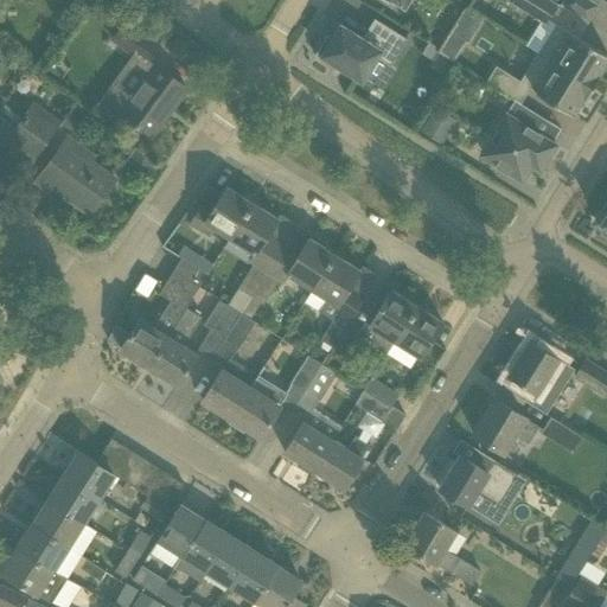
[(511,0),(510,4),(545,25),(557,5),(550,0),(511,0)]
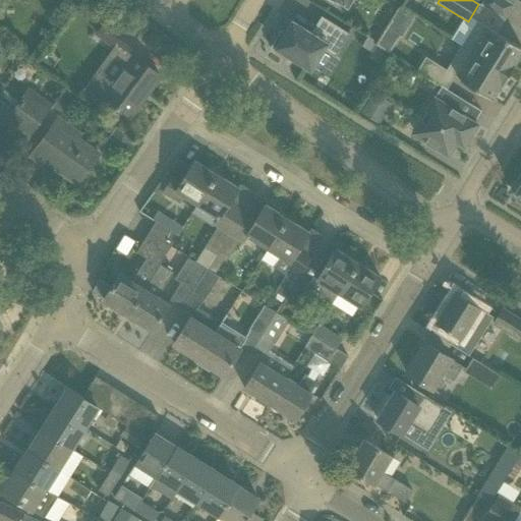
[(514,4),(507,0),(482,0),(480,5),(504,19),(514,4)]
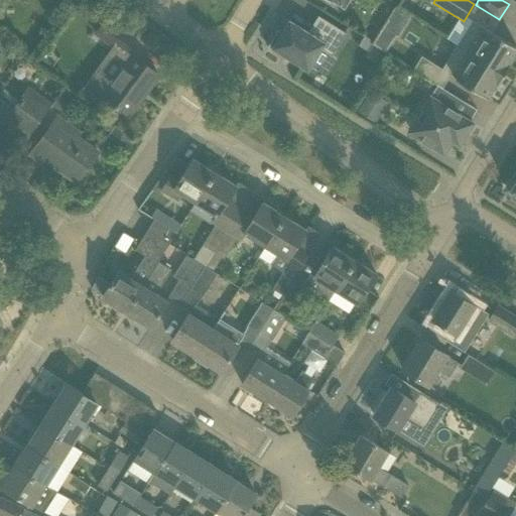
[(346,33),(317,16),(316,18),(318,19),(309,33),(288,20),(281,32),(277,30),(267,47),(284,58),(285,56),(307,71),(320,49),(332,56),(346,33)]
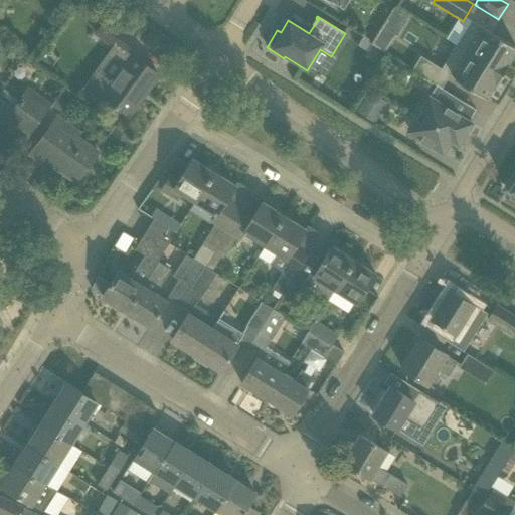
[(107,19),(96,34),(113,46),(124,54),(125,52),(126,51),(134,39),(107,19)]
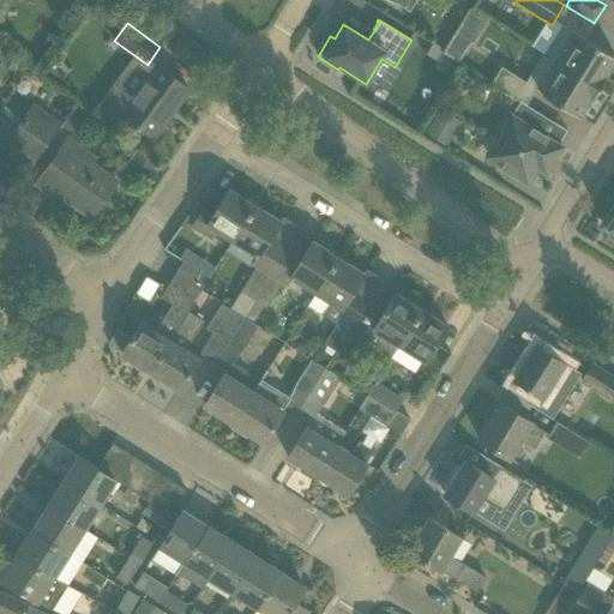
[(543,54),(599,89),(606,77),(605,77),(613,61),(613,56),(561,24),(543,54)]
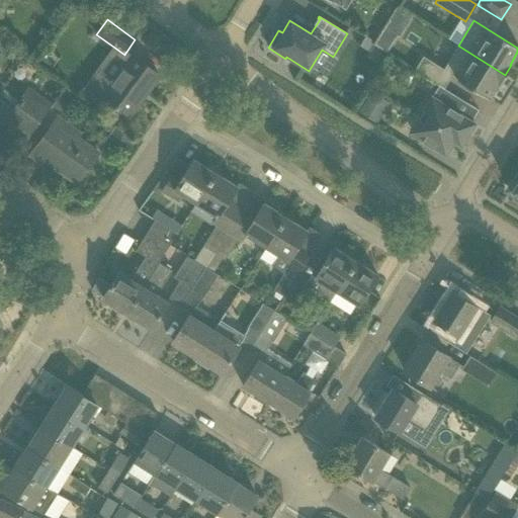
[(383,27),(372,45),(385,53),(397,35),(383,27)]
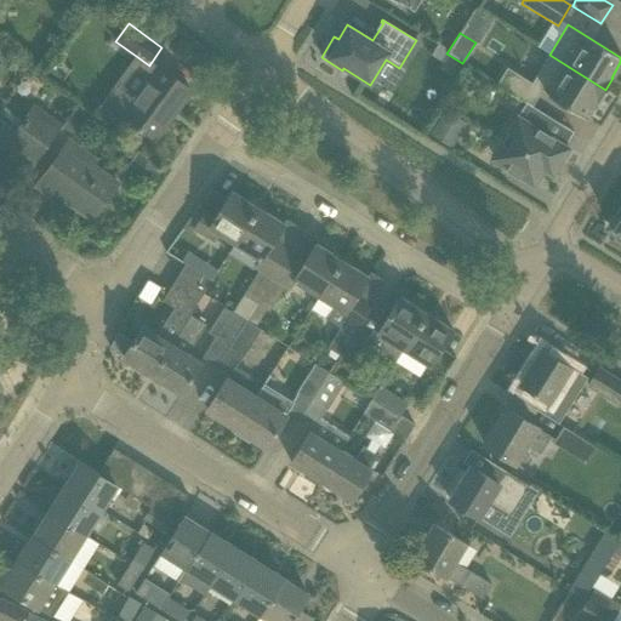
[(542,91),(586,119),(597,101),(598,101),(605,90),(550,55),(531,83),(507,68),(496,85),(525,102),(533,107),(542,91)]
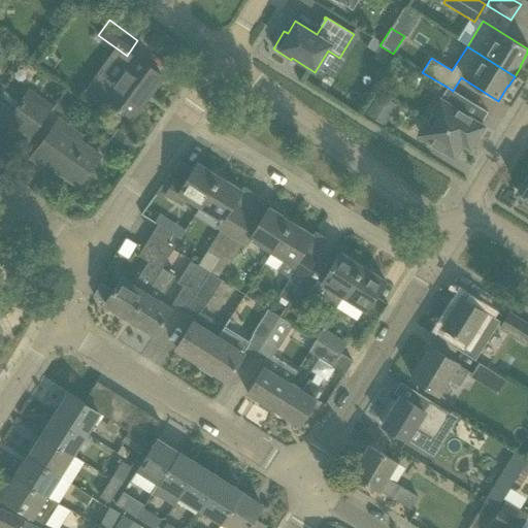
[(133,58),(103,100),(106,102),(112,106),(114,107),(131,120),(162,77),(134,57),(133,58)]
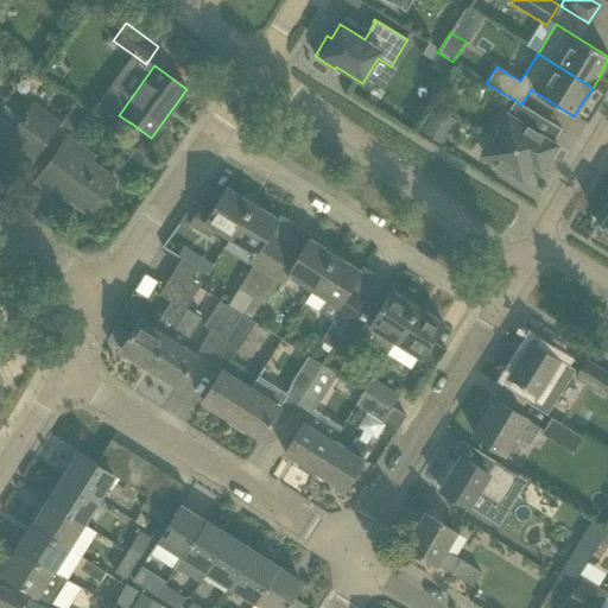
[(486,159),(523,183),(532,168),(540,172),(557,145),(531,130),(539,115),(521,105),(514,100),(481,157),(486,159)]
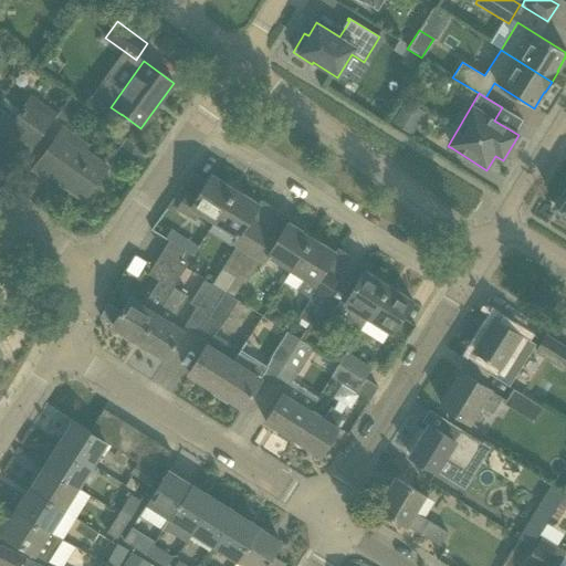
[(0,147),(6,153),(18,136),(32,146),(44,129),(56,113),(32,94),(23,105),(20,109),(11,103),(3,97),(0,94),(0,147)]
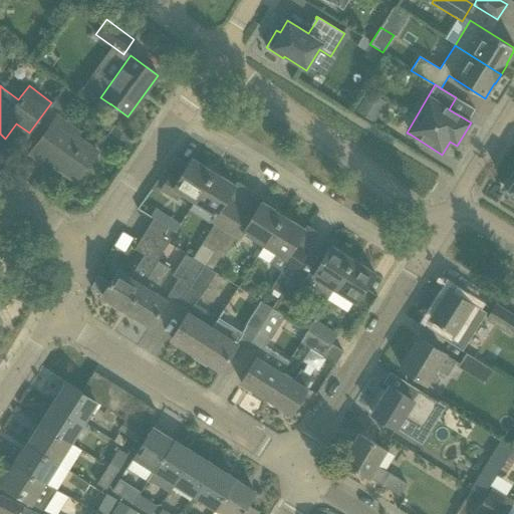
[(52,104),(64,113),(77,95),(65,86),(52,104)]
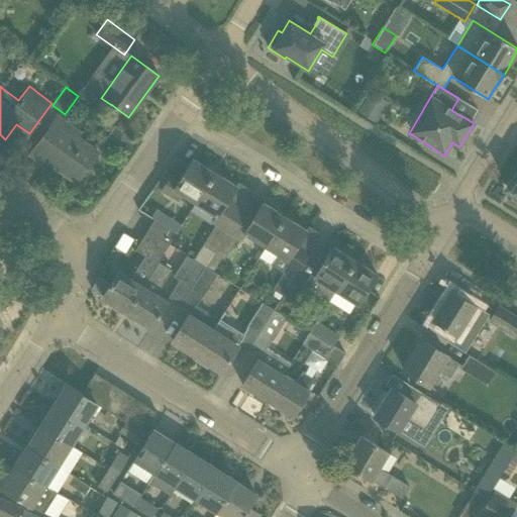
[(368,91),(360,112),(381,119),(388,97),(368,91)]
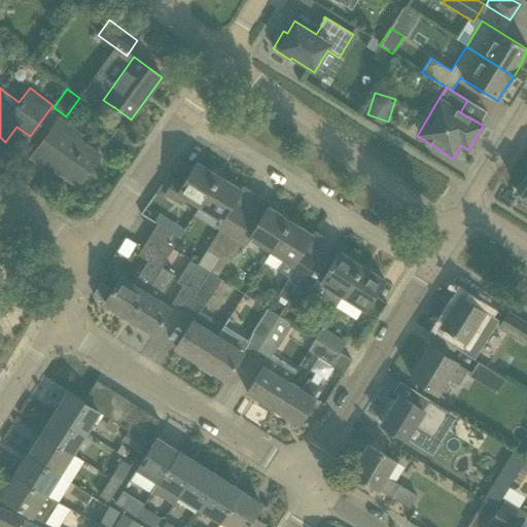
[(42,143),(30,160),(45,171),(48,166),(77,186),(100,155),(83,144),(79,141),(68,133),(72,128),(60,118),(56,124),(42,143)]
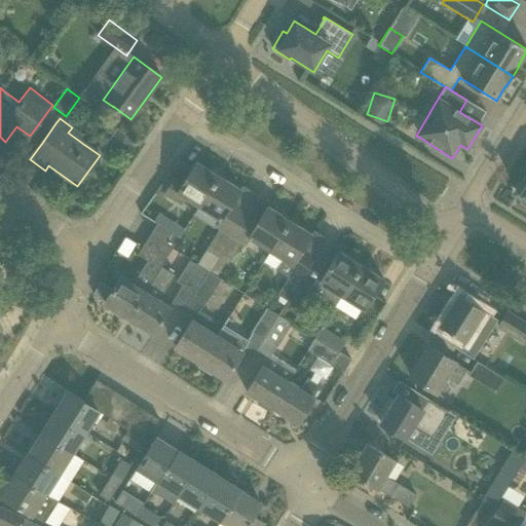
[(126,134),(118,145),(130,154),(139,143),(126,134)]
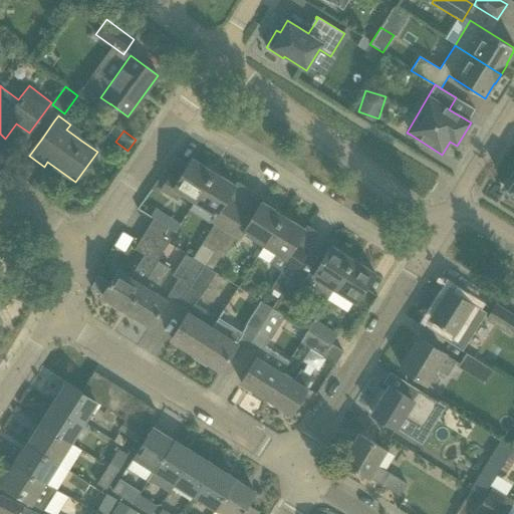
[(181,197),(191,204),(212,171),(192,158),(187,165),(175,157),(151,190),(158,195),(161,190),(178,201),(181,197)]
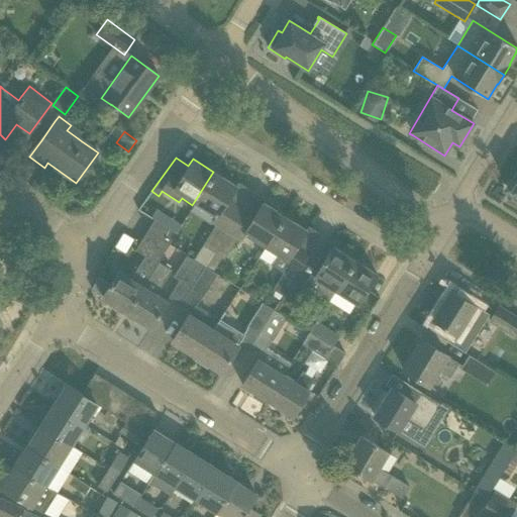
[(213,172),(192,205),(215,219),(212,223),(216,225),(194,261),(204,267),(212,252),(240,208),(227,200),(236,186),(213,172)]
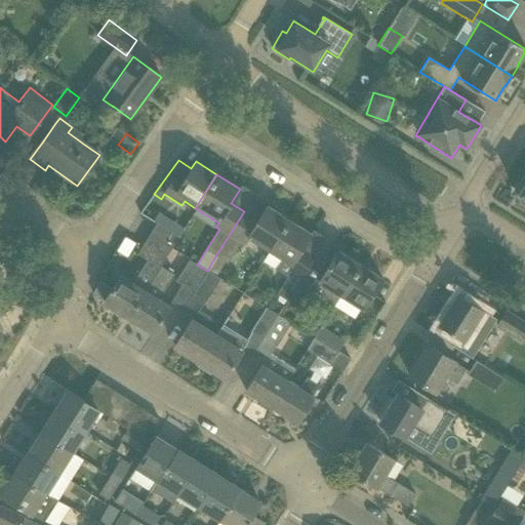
[(215,256),(226,263),(228,264),(240,243),(243,244),(245,246),(249,239),(268,250),(287,219),(267,206),(258,219),(244,211),(215,256)]
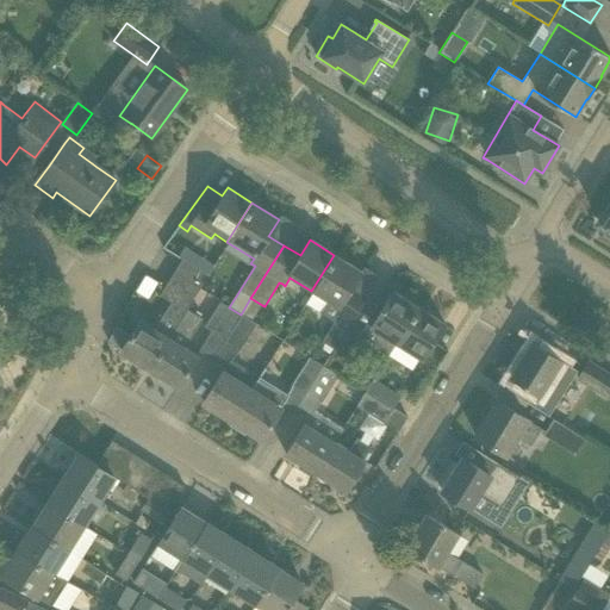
[(334,255),(311,291),(329,302),(321,313),(334,322),(322,342),(334,349),(349,324),(350,324),(366,299),(350,288),(361,272),(334,255)]
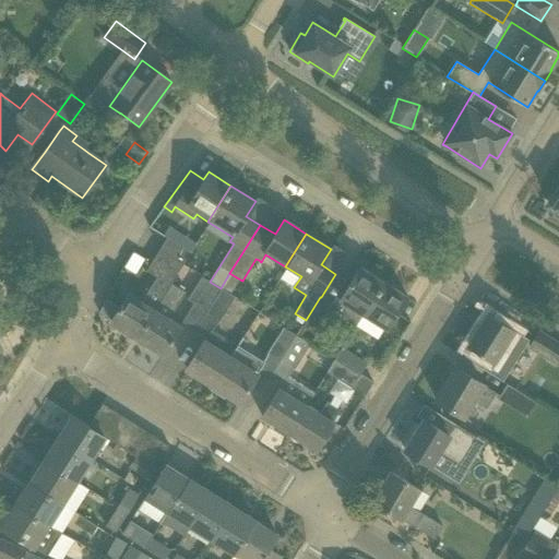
[(159,250),(182,265),(190,252),(186,250),(167,238),(159,250)]
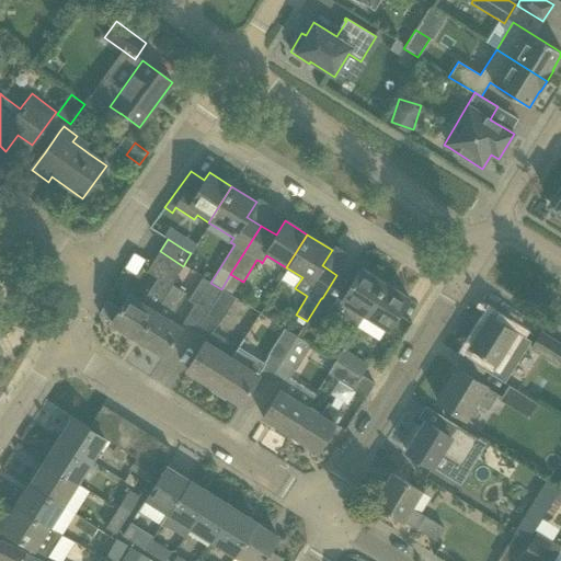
[(152,262),(176,277),(183,266),(160,251),(152,262)]
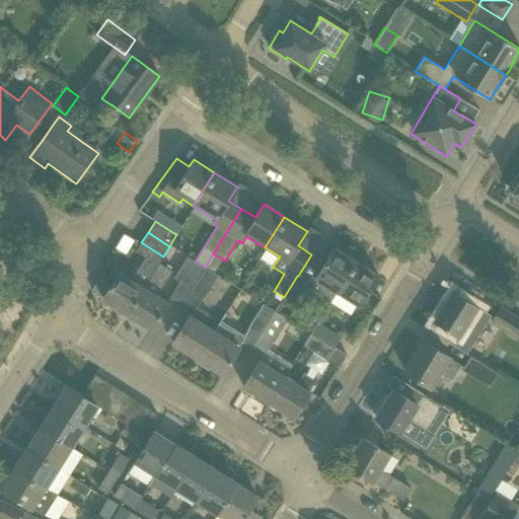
[(297,276),(284,297),(287,299),(295,305),(306,288),(329,303),(337,293),(336,292),(355,261),(335,247),(315,278),(311,276),(307,282),(298,276),(297,276)]
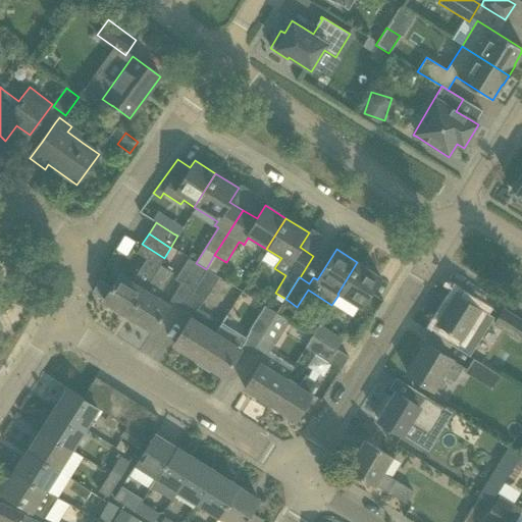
[(103,301),(127,316),(158,266),(147,259),(132,282),(119,274),(103,301)]
